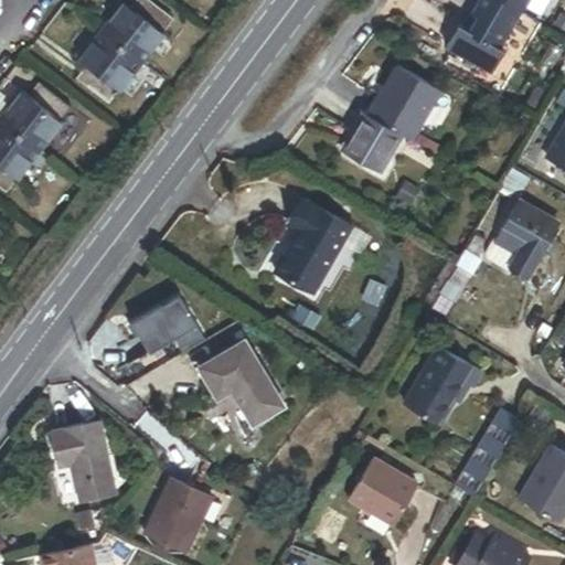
[(147,0),(140,0),(134,9),(166,34),(176,21),(147,0)]
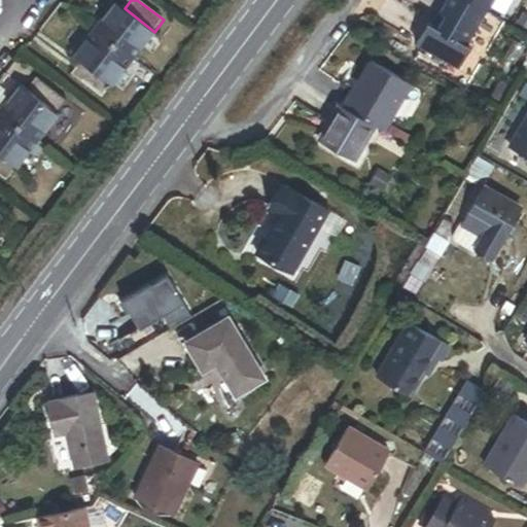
[(464,47),(484,13),(461,0),(445,0),(437,13),(443,16),(434,31),(425,26),(413,46),(456,71),(468,50),(464,47)]
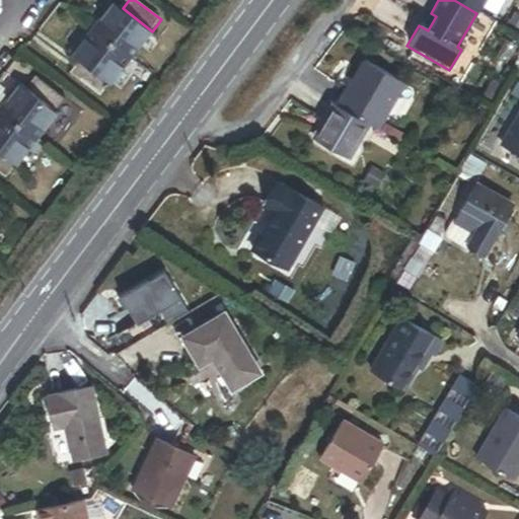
[(454,0),(476,13),(484,0),(454,0)]
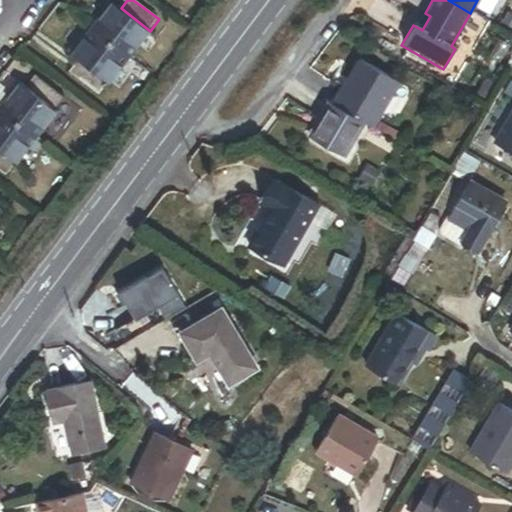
[(115,4),(93,32),(129,59),(150,31),(121,8),(115,4)]
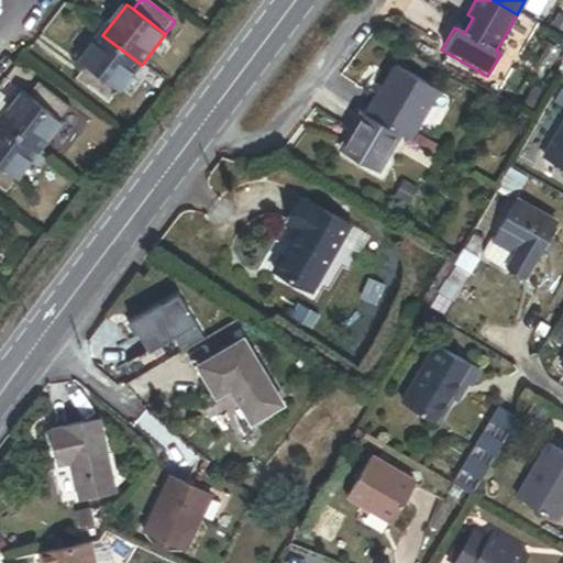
[(142,65),(102,35),(81,63),(89,68),(121,92),(142,65)]
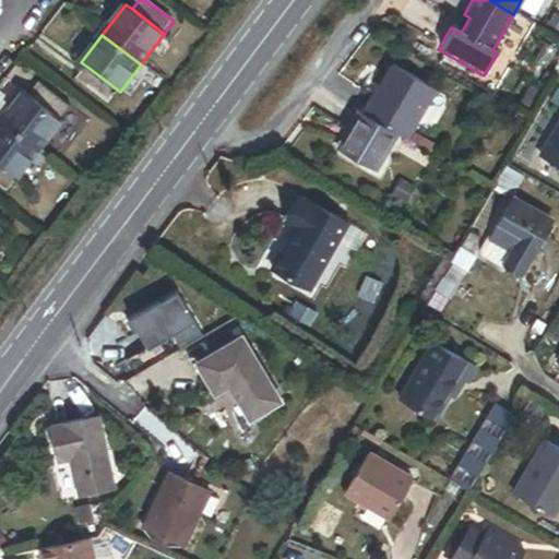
[(120,92),(88,68),(78,81),(110,105),(120,92)]
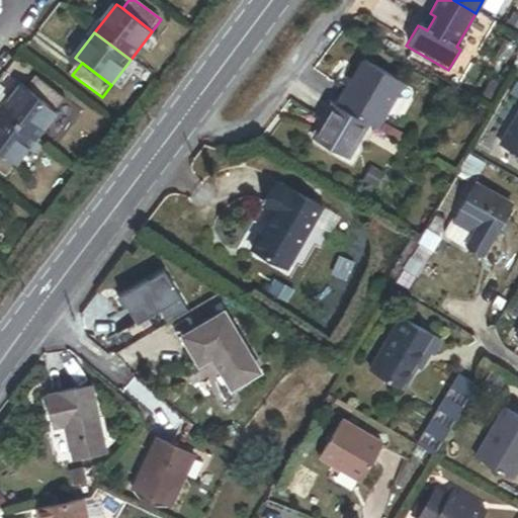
[(367,125),(372,128),(399,84),(363,63),(336,107),(367,125)]
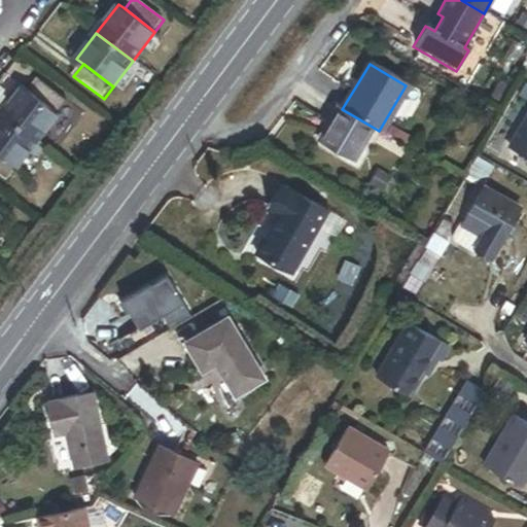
[(37,79),(29,92),(58,113),(67,102),(37,79)]
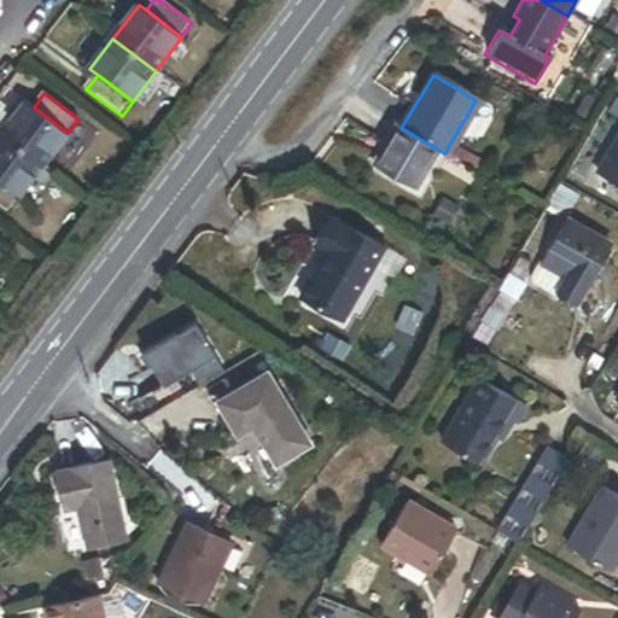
[(16,116),(0,135),(45,168),(70,134),(68,133),(34,108),(25,101),(16,116)]
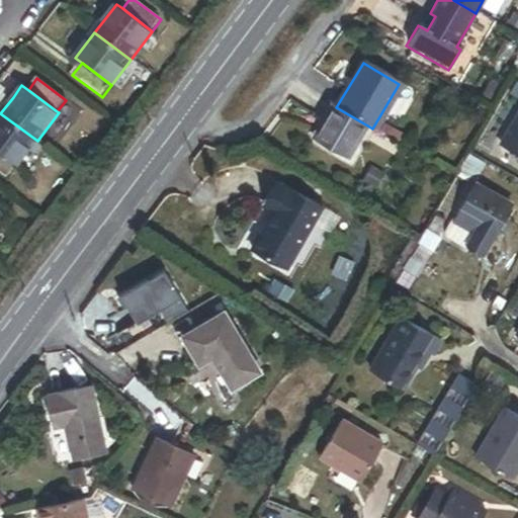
[(0,113),(13,97),(1,87),(0,87),(0,113)]
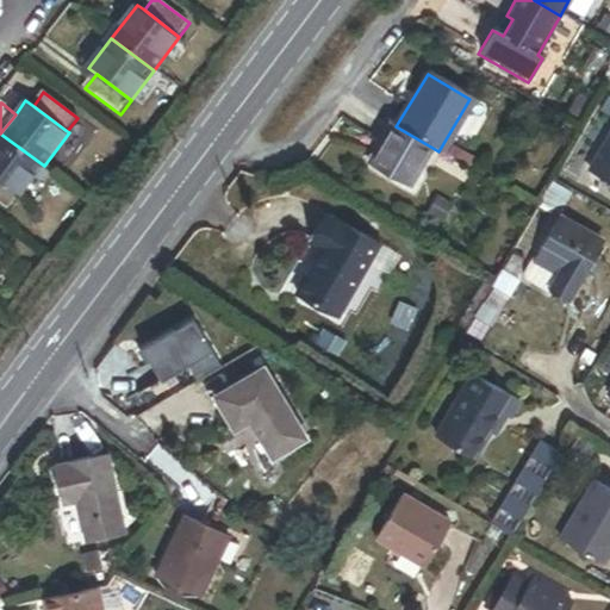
[(396,126),(391,124),(367,165),(409,190),(433,148),(396,126)]
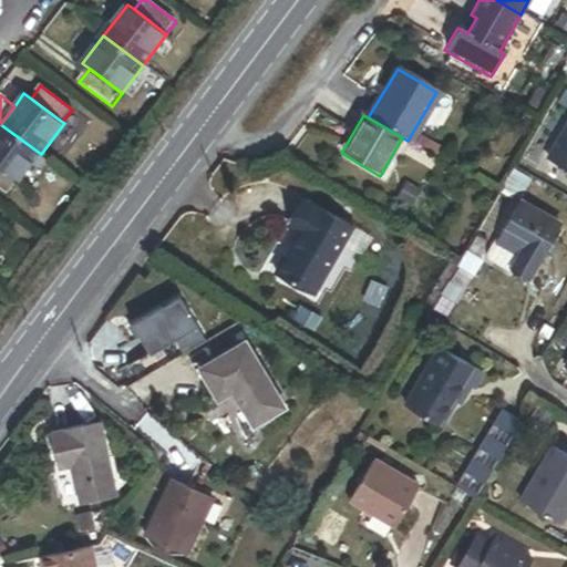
[(41,154),(0,124),(0,169),(17,183),(19,184),(41,154)]
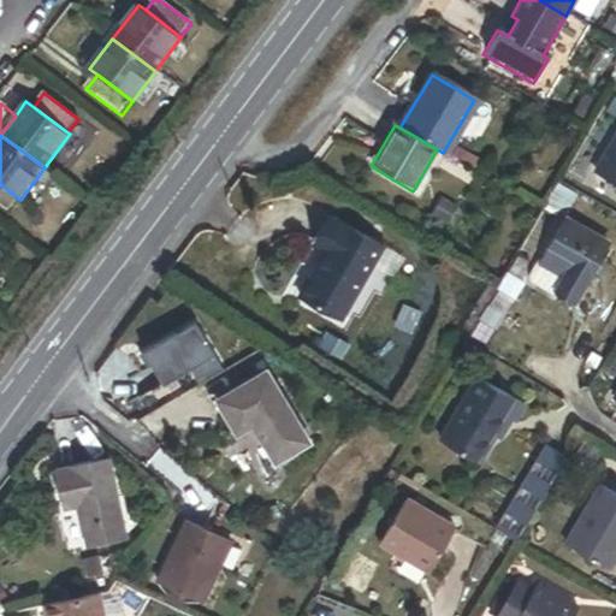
[(615,137),(594,173),(615,185),(615,137)]
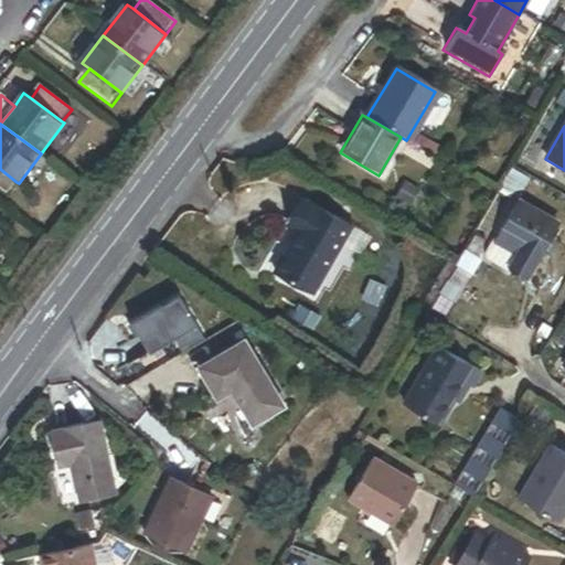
[(17,182),(0,169),(0,188),(8,193),(17,182)]
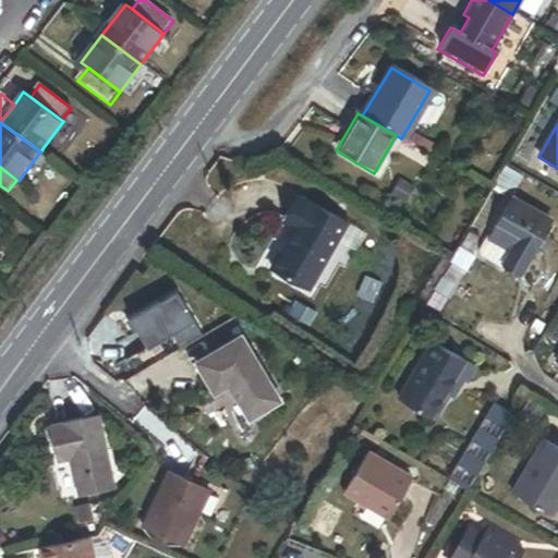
[(292,226),(268,268),(305,289),(343,223),(300,197),(286,222),(292,226)]
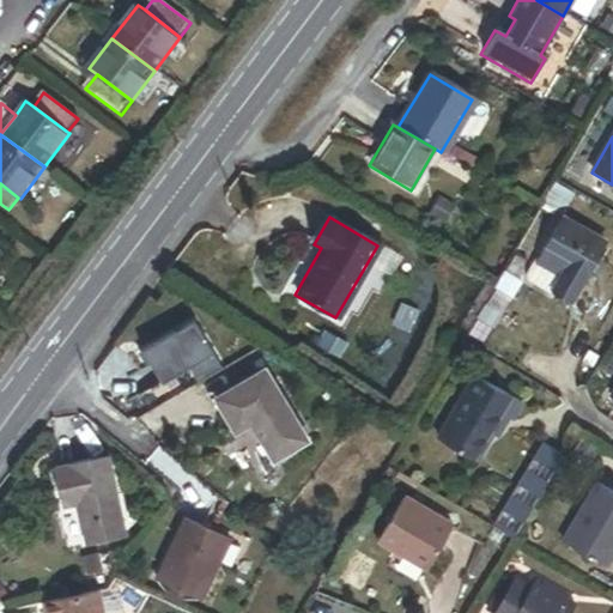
[(558,217),(534,259),(558,272),(548,289),(569,299),(601,242),(558,217)]
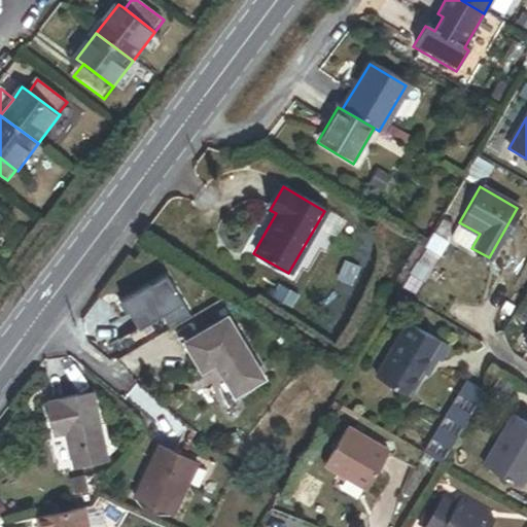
[(480,234),(459,222),(449,240),(469,251),(471,248),(480,234)]
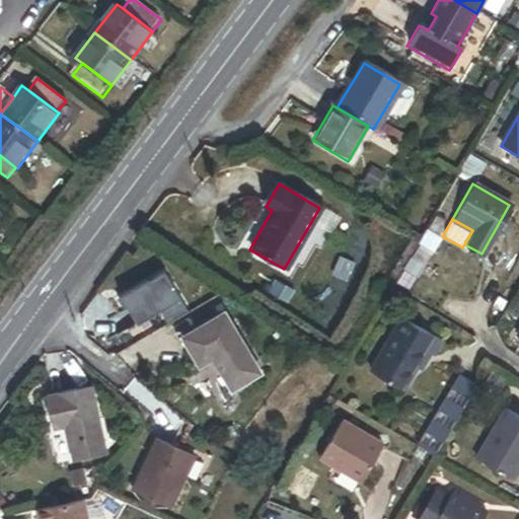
[(223,314),(180,339),(198,368),(211,361),(229,393),(258,376),(223,314)]
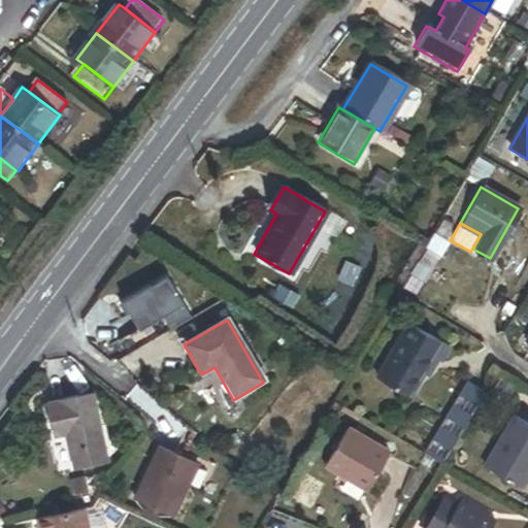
[(408,327),(376,381),(410,400),(424,376),(428,380),(437,364),(441,366),(450,351),(408,327)]
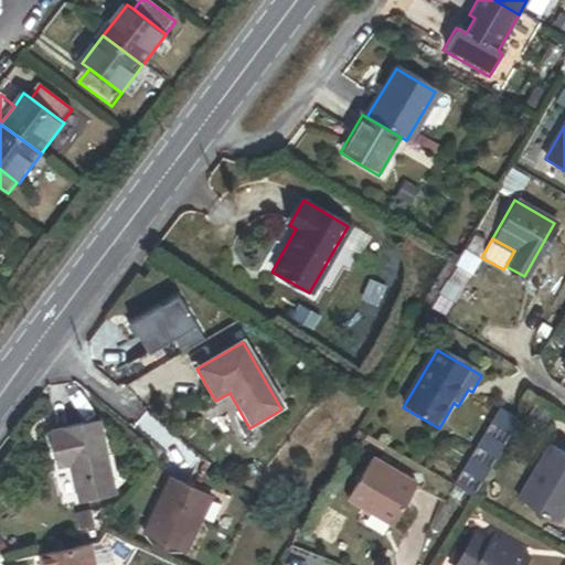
[(536,408),(528,423),(542,432),(551,416),(536,408)]
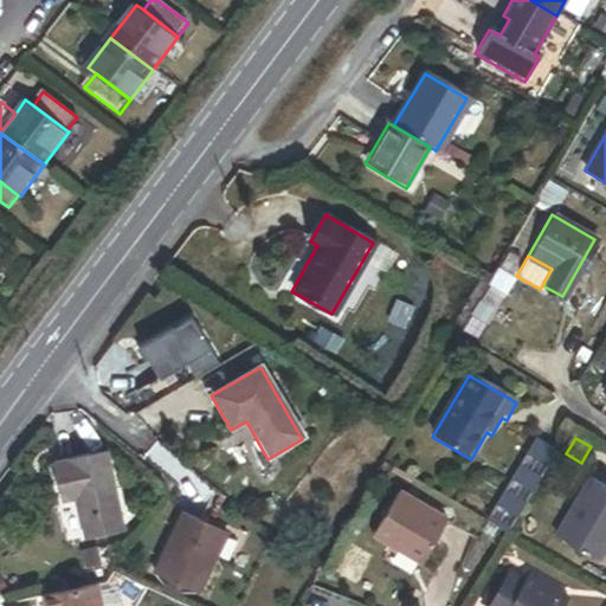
[(103,453),(52,465),(60,503),(73,500),(83,540),(121,532),(103,453)]
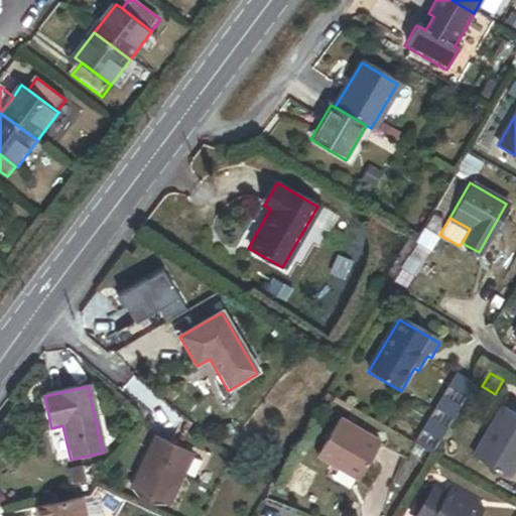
[(515,469),(515,417),(503,410),(475,460),(510,481),(515,469)]
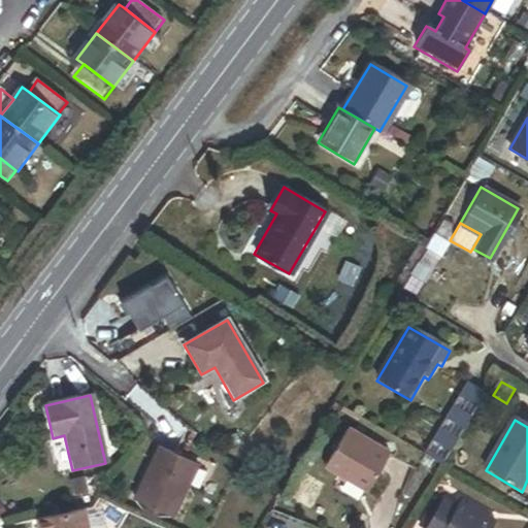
[(348,430),(324,469),(368,495),(391,457),(348,430)]
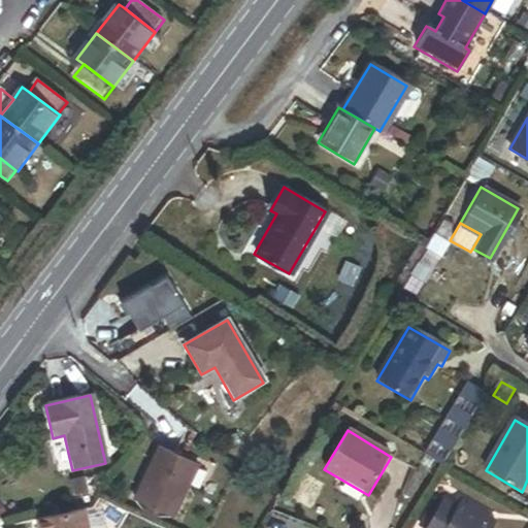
[(195,467),(157,450),(133,501),(172,519),(195,467)]
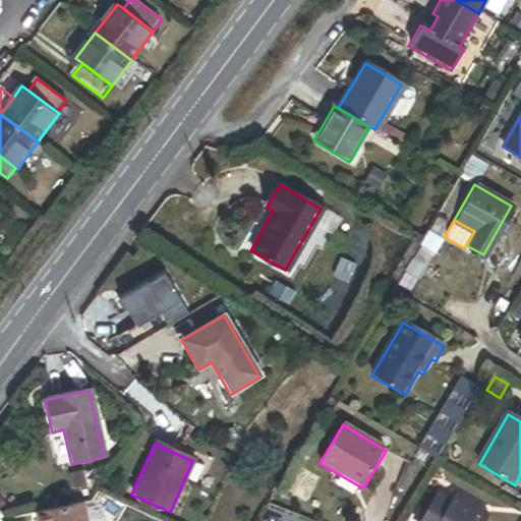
[(422,520),(436,499),(429,495),(414,520),(422,520)]
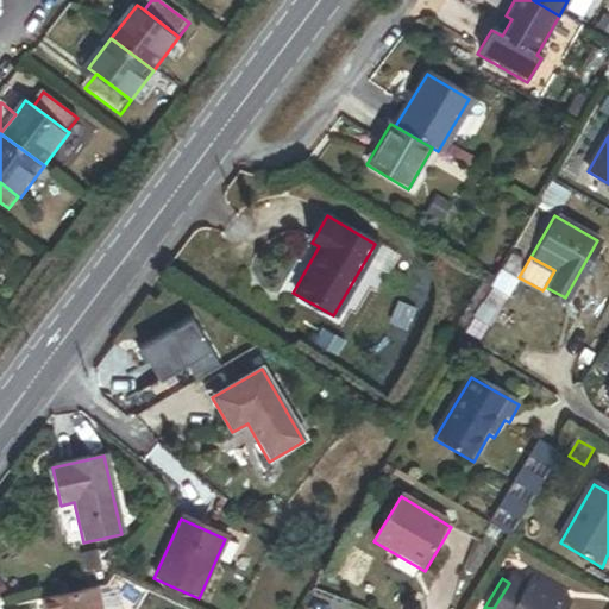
[(569,608),(571,606),(531,583),(527,588),(512,578),(509,583),(494,608),(569,608)]
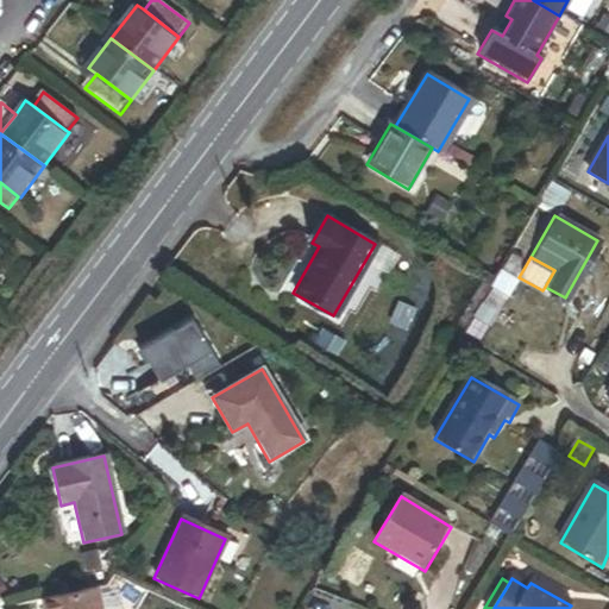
[(99,608),(94,588),(43,600),(44,608),(99,608)]
